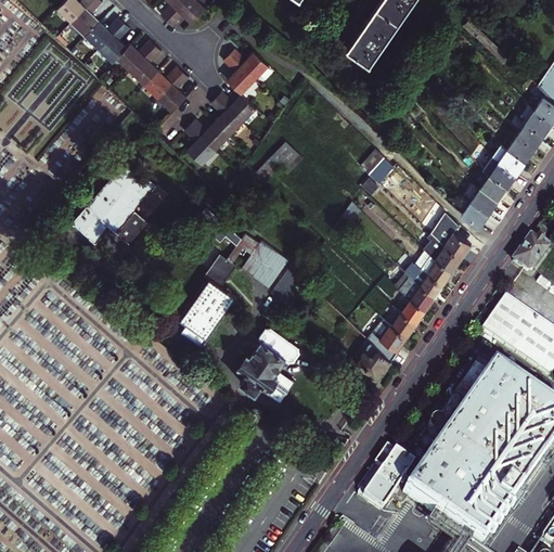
[(63,0),(54,9),(68,24),(91,0),(80,0),(77,3),(73,0),(63,0)]
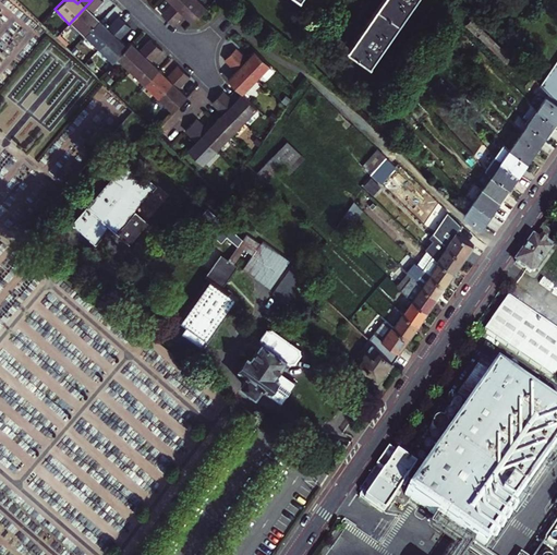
[(83,37),(97,23),(89,15),(100,3),(96,0),(92,0),(69,24),(83,37)]
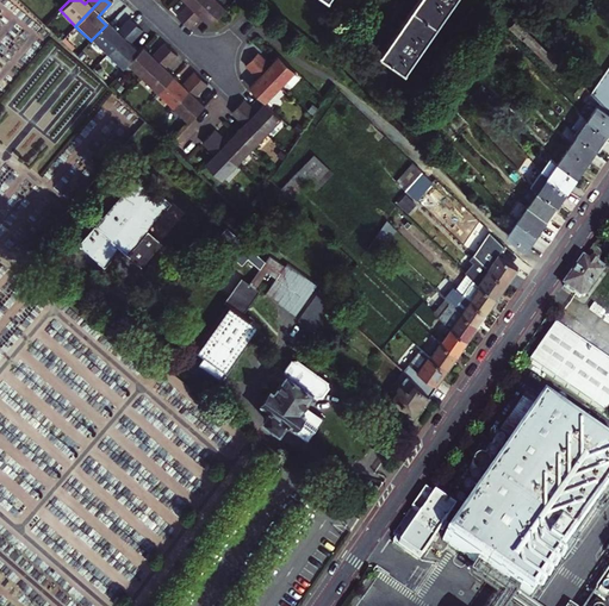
[(175,19),(181,25),(206,0),(180,0),(187,7),(175,19)]
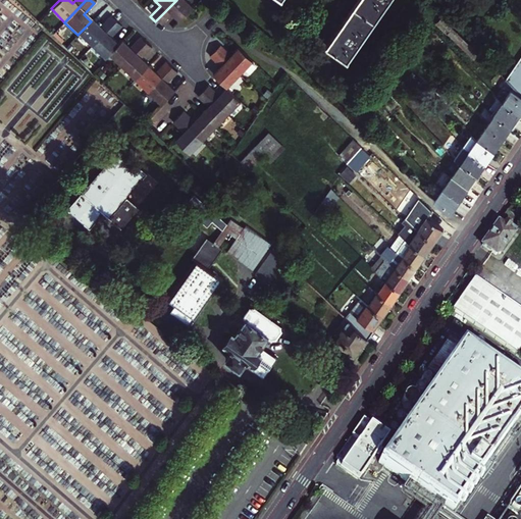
[(171,16),(178,24),(192,10),(181,0),(176,0),(155,21),(161,27),(171,16)]
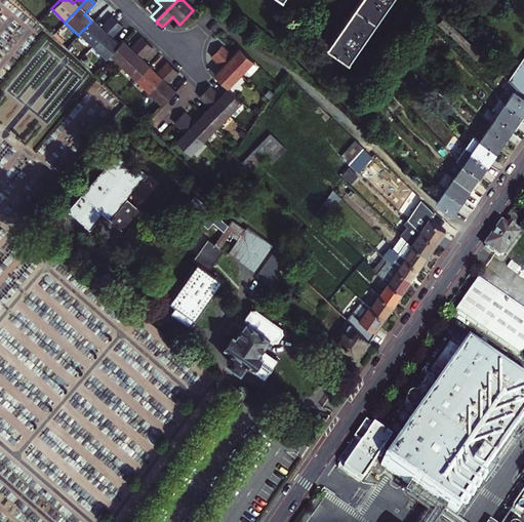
[(394,0),(362,0),(328,49),(349,64),(394,0)]
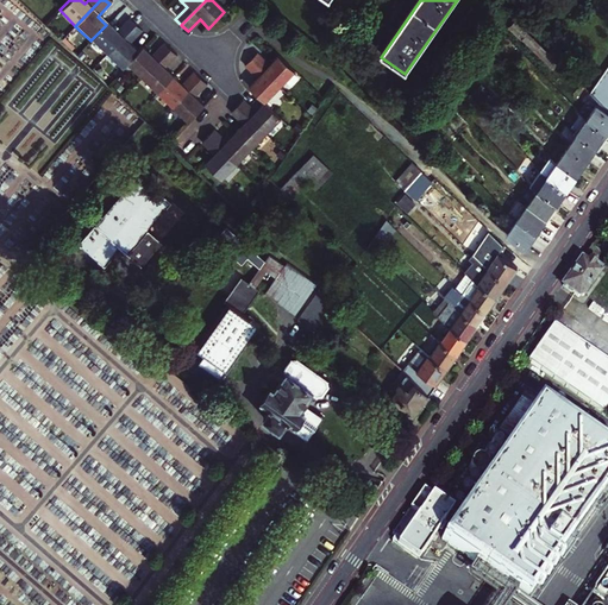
[(91,41),(106,55),(133,27),(127,21),(116,33),(106,25),(91,41)]
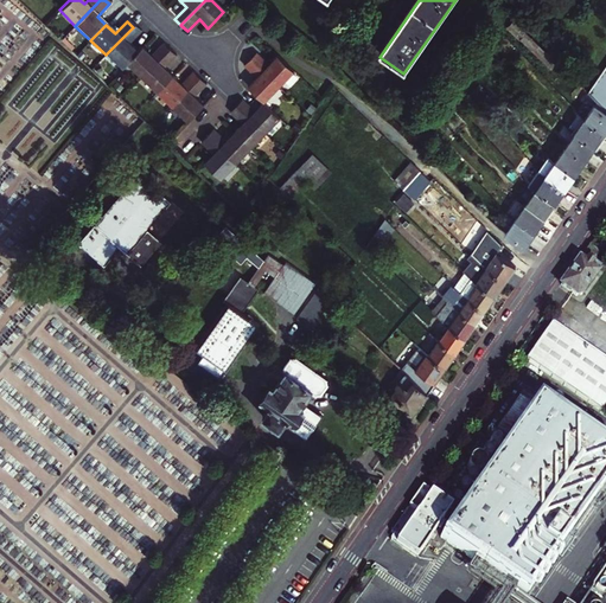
[(120,70),(125,65),(135,53),(127,46),(140,33),(133,27),(106,55),(120,70)]
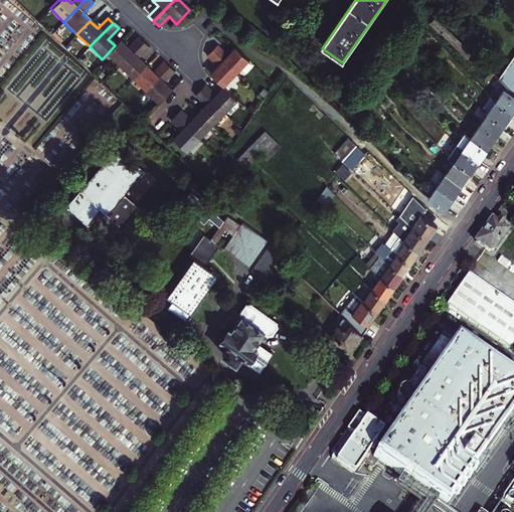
[(106,55),(119,68),(143,44),(137,39),(127,49),(119,41),(115,45),(106,55)]
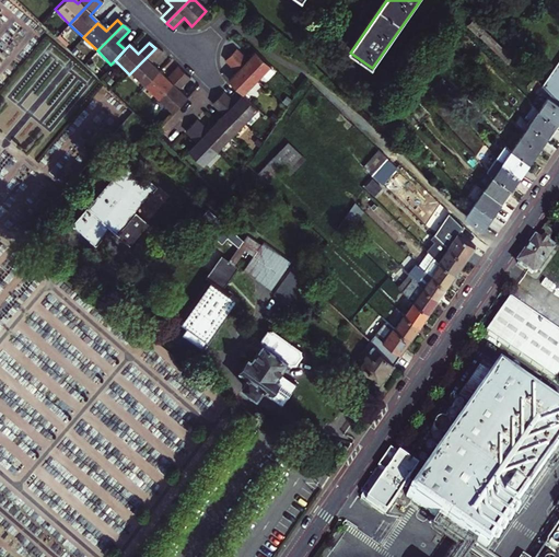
[(129,74),(142,88),(156,72),(150,66),(161,54),(155,48),(129,74)]
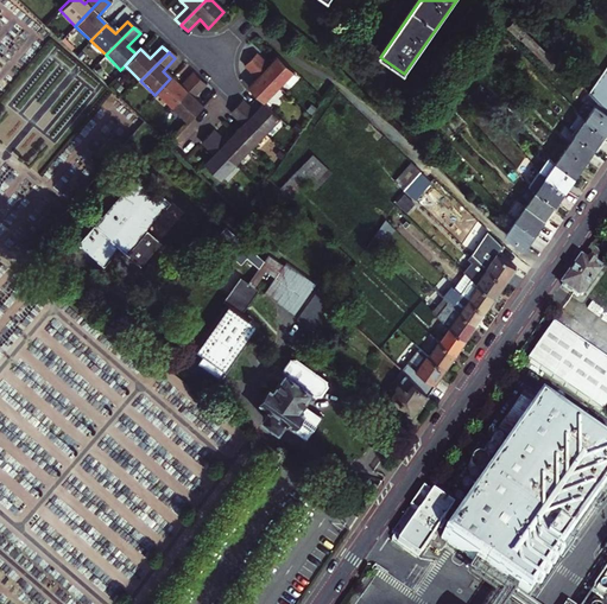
[(250,64),(279,91),(293,76),(277,61),(269,70),(257,57),(250,64)]
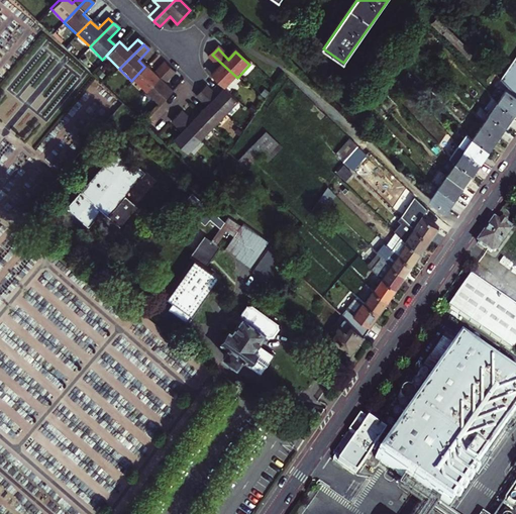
[(210,78),(212,80),(223,91),(224,91),(237,78),(212,55),(207,60),(218,71),(210,78)]
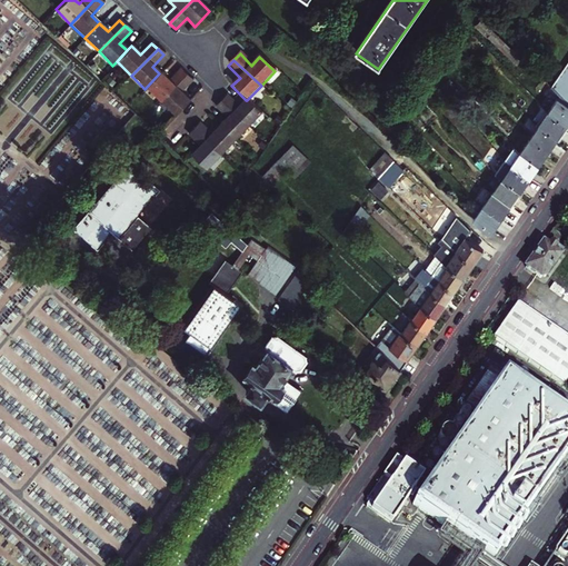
[(559,98),(567,107),(567,62),(550,89),(559,98)]
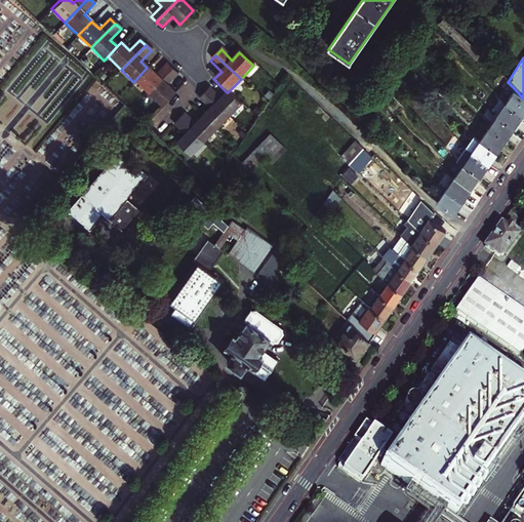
[(133,82),(147,94),(170,70),(165,65),(154,75),(147,68),(133,82)]
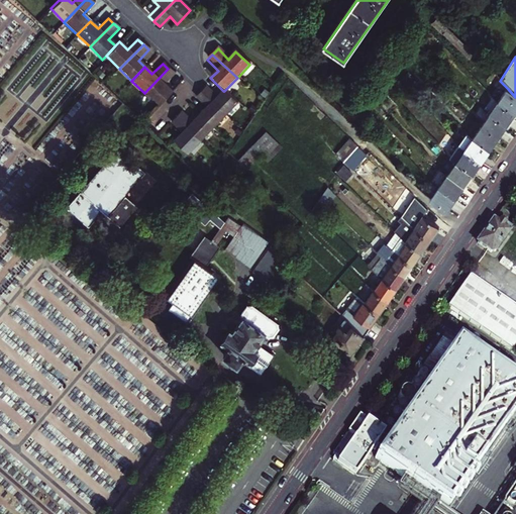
[(144,93),(158,106),(171,92),(163,85),(174,74),(168,69),(144,93)]
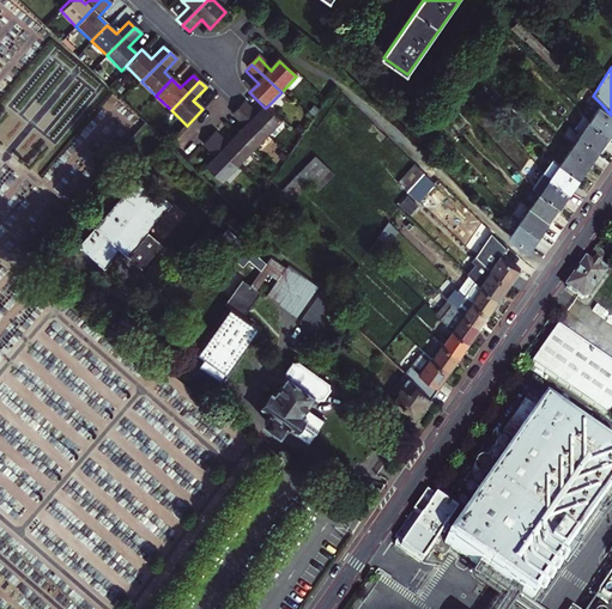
[(265,140),(282,123),(266,108),(265,108),(255,117),(242,104),(236,111),(265,140)]
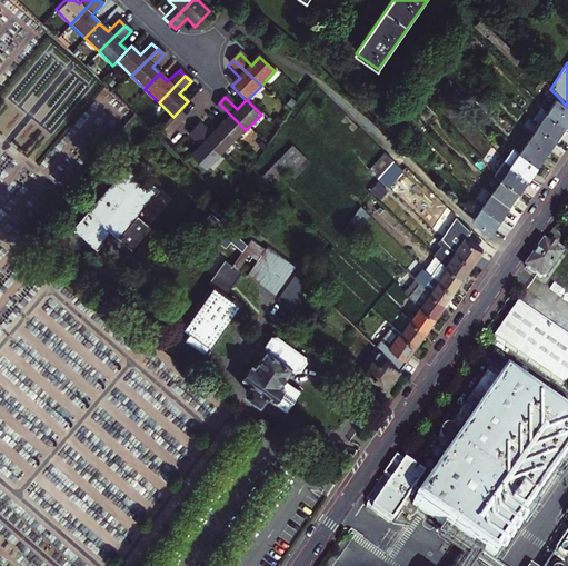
[(547,115),(565,127),(567,121),(567,107),(559,98),(547,115)]
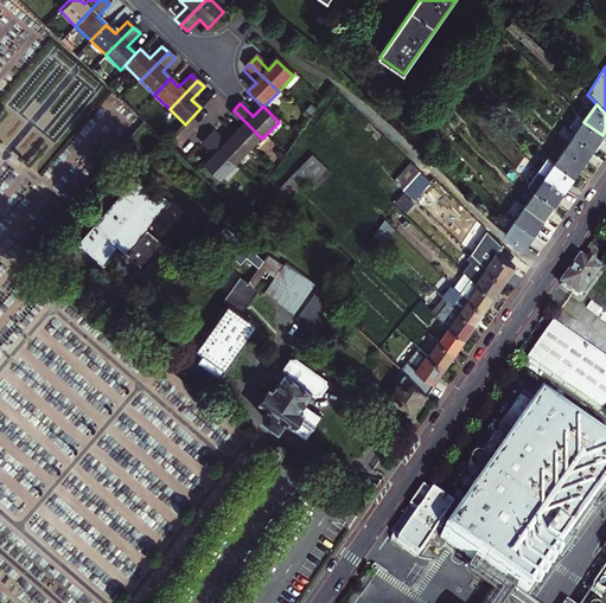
[(241,129),(233,138),(248,153),(262,139),(234,110),(228,116),(241,129)]
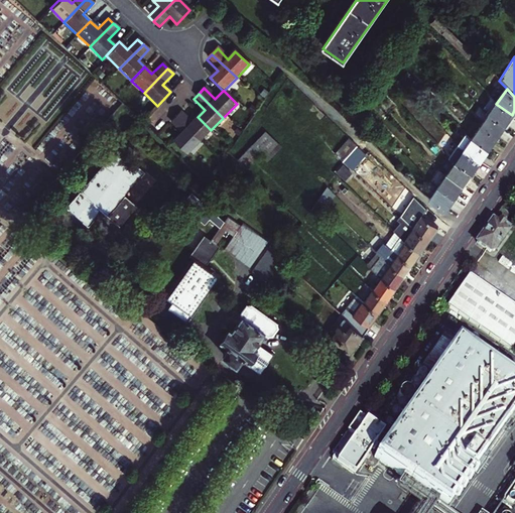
[(496,104),(488,115),(504,127),(512,115),(496,104)]
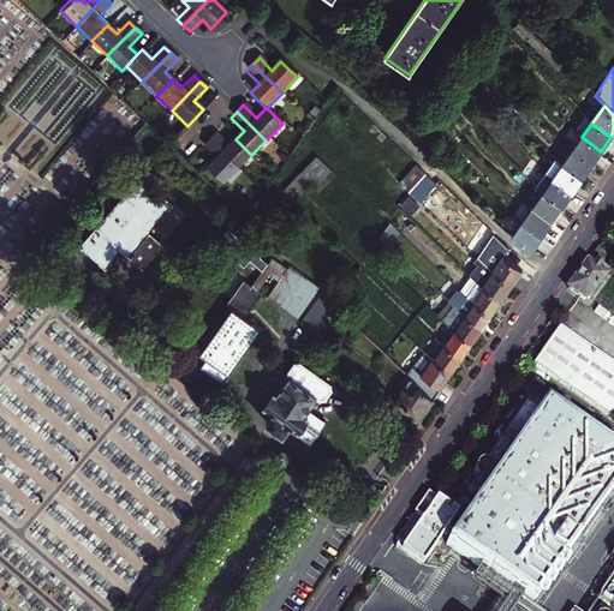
[(207,141),(237,171),(251,155),(236,139),(227,148),(214,135),(207,141)]
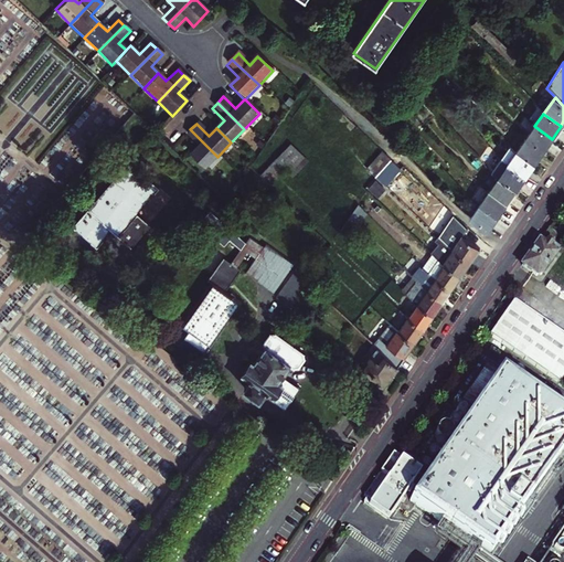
[(524,139),(542,152),(552,139),(534,126),(524,139)]
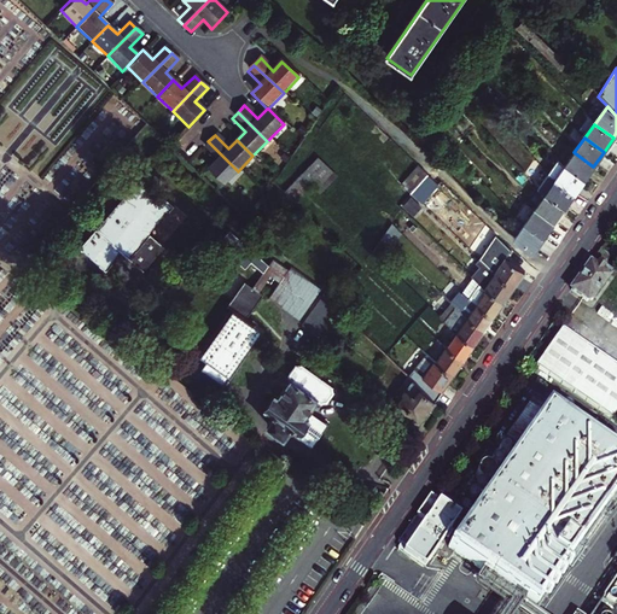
[(222,187),(238,171),(208,141),(202,148),(215,162),(205,171),(222,187)]
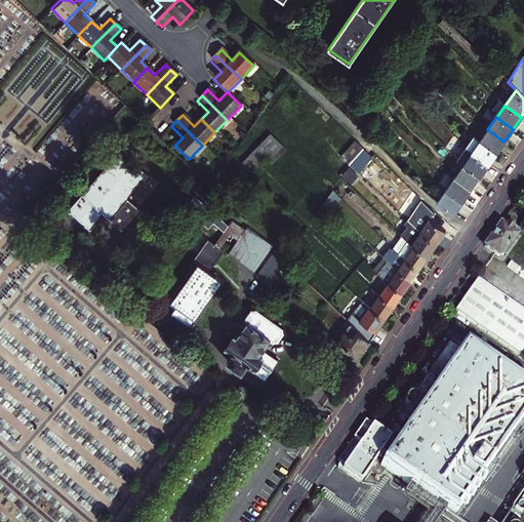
[(482,125),(474,137),(477,141),(485,147),(495,154),(504,142),(487,129),(482,125)]
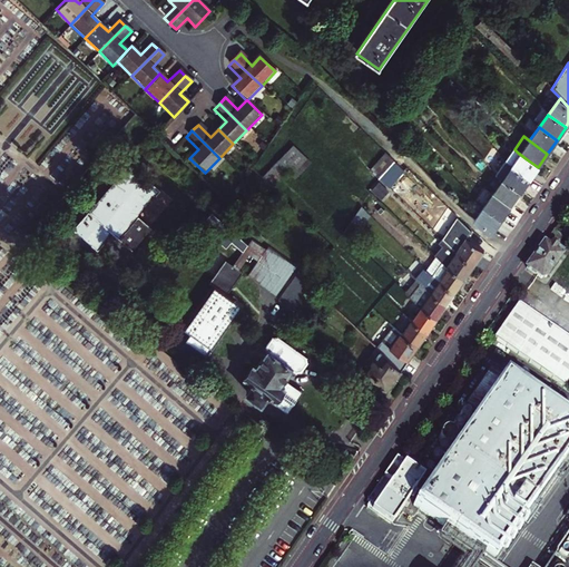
[(294,181),(310,166),(294,148),(260,179),(271,191),(288,175),(294,181)]
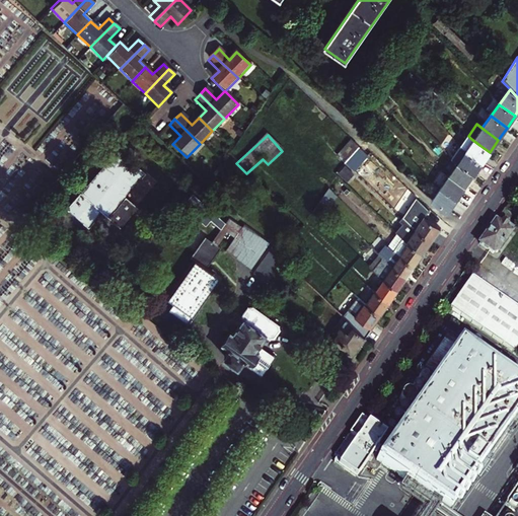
[(465,153),(481,164),(490,152),(479,145),(471,139),(468,136),(460,148),(465,153)]
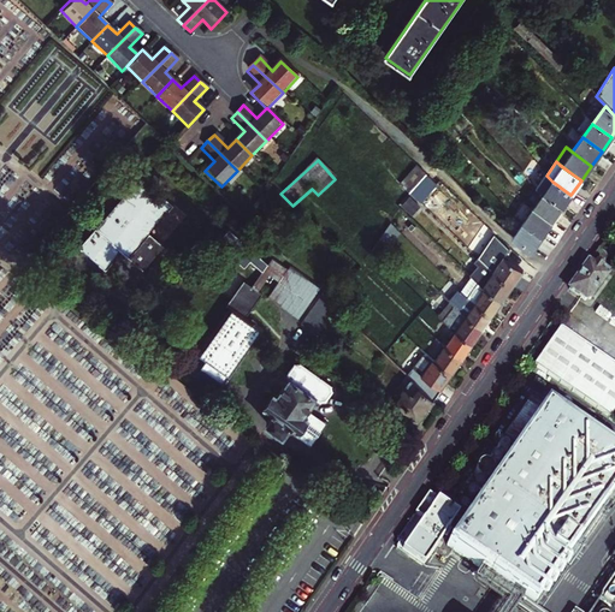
[(561,209),(571,195),(553,182),(547,176),(536,190),(542,196),(561,209)]
